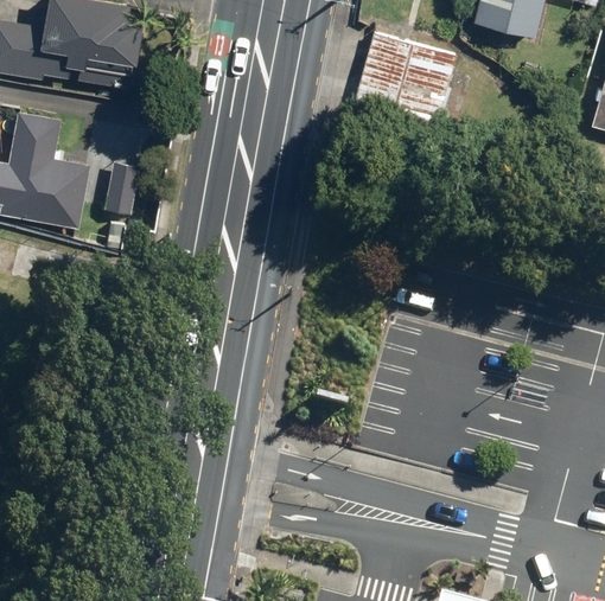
[(0,20),(0,74),(45,82),(50,53),(135,68),(144,20),(128,18),(131,2),(114,0),(50,0),(45,29),(0,20)]
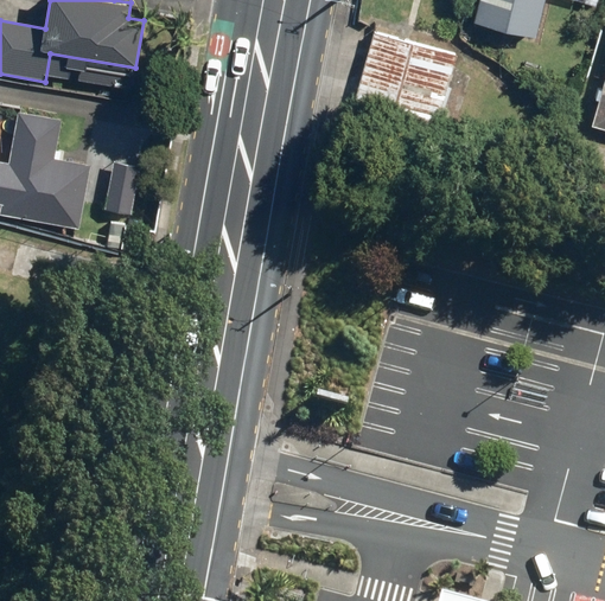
[(374,31),(350,116),(432,140),(457,55),(374,31)]
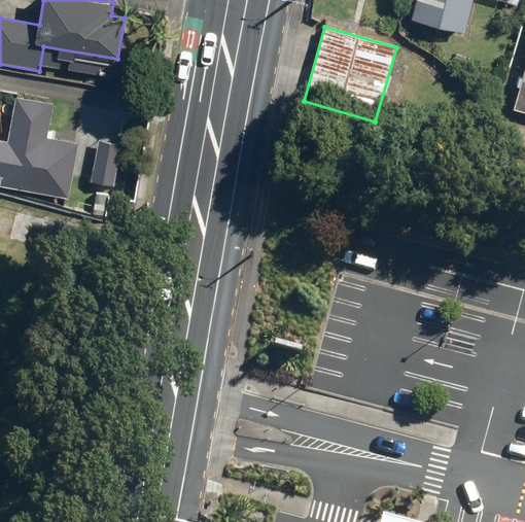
[(524,66),(512,111),(524,114),(524,66)]
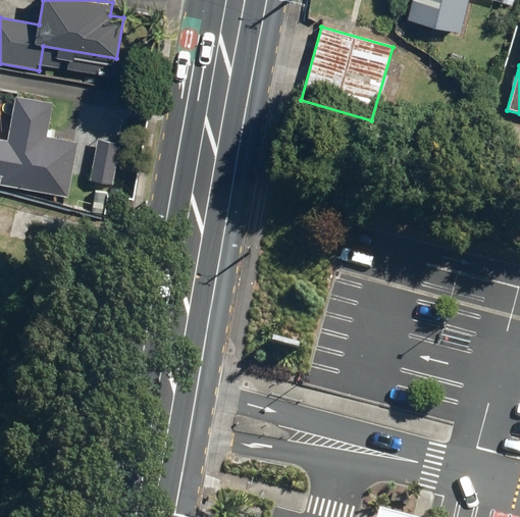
[(17,98),(2,186),(71,199),(81,145),(47,139),(53,104),(17,98)]
